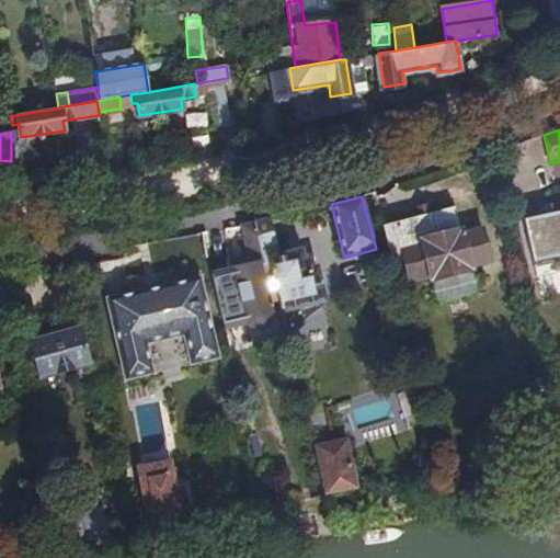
[(525,216),(523,217),(535,265),(537,265),(536,261),(552,258),(558,282),(559,281),(559,275),(558,270),(559,270),(559,204),(552,206),(551,200),(549,201),(553,218),(545,220),(543,212),(540,213),(540,215),(525,219),(525,216)]
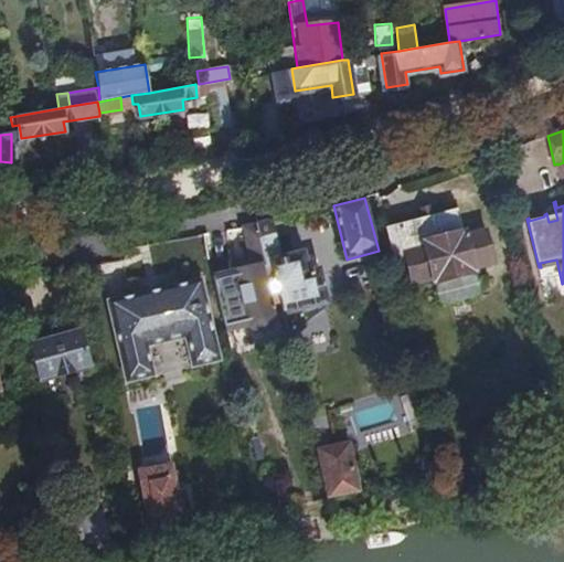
[(434,205),(419,210),(421,215),(425,214),(427,220),(436,218),(434,205)]
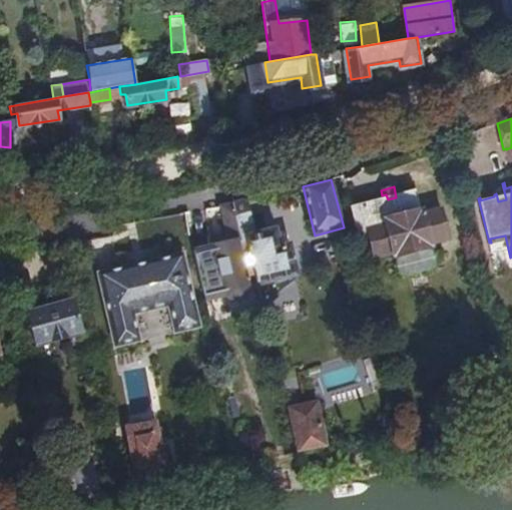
[(393,253),(395,259),(397,259),(431,249),(432,248),(431,243),(449,238),(442,210),(423,215),(422,211),(420,211),(415,192),(396,197),(388,199),(386,194),(382,195),(352,203),(360,233),(369,231),(375,259),(393,253)]
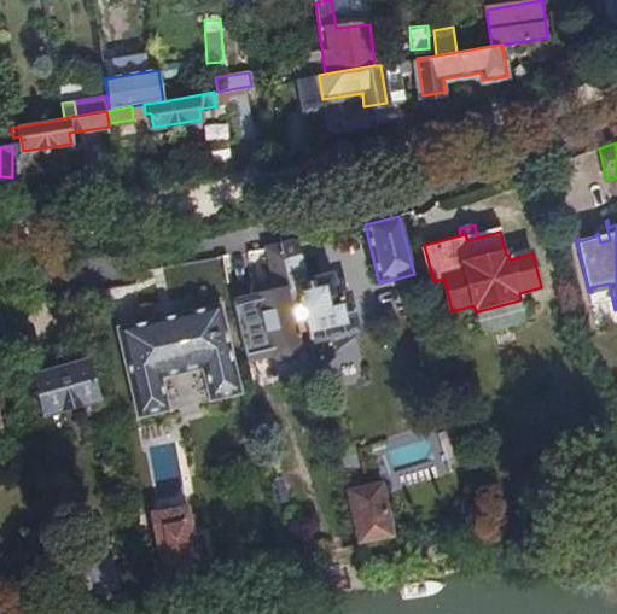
[(260,297),(234,303),(246,357),(269,352),(272,358),(275,360),(279,363),(297,357),(301,351),(297,332),(307,329),(297,287),(291,288),(285,264),(280,245),(265,247),(273,281),(257,286),(260,297)]
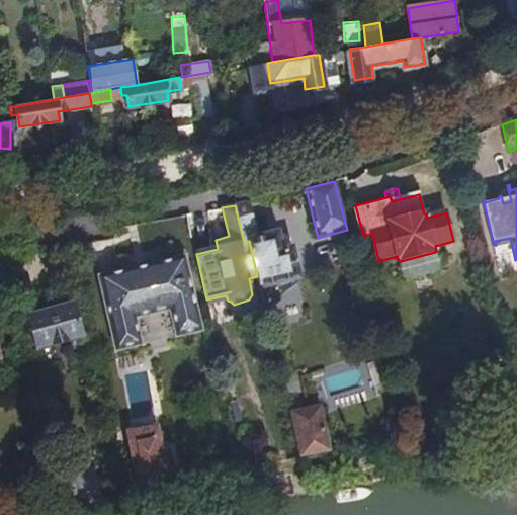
[(246,221),(239,222),(244,242),(249,241),(256,239),(252,224),(249,222),(246,221)]
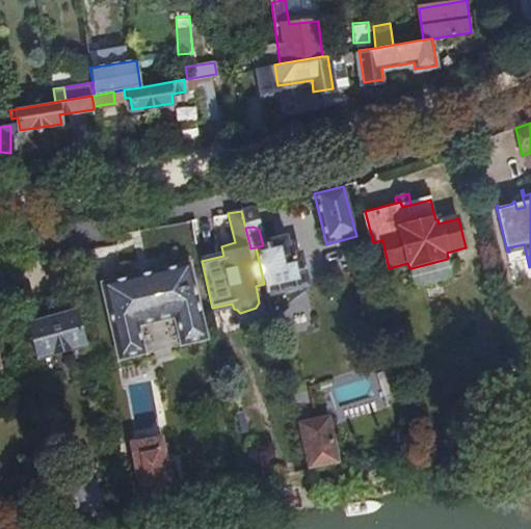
[(263,245),(256,247),(264,284),(266,293),(306,284),(298,255),(288,258),(283,240),(263,245)]
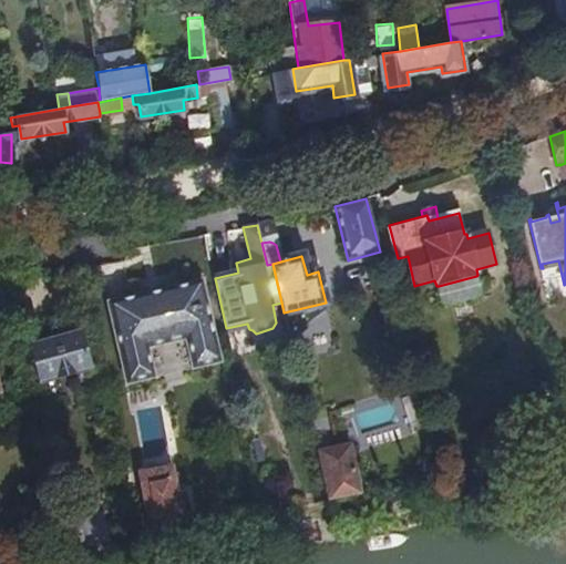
[(565,273),(564,273),(565,278),(565,284),(564,285),(558,260),(542,264),(543,268),(541,268),(548,300),(565,296),(565,273)]
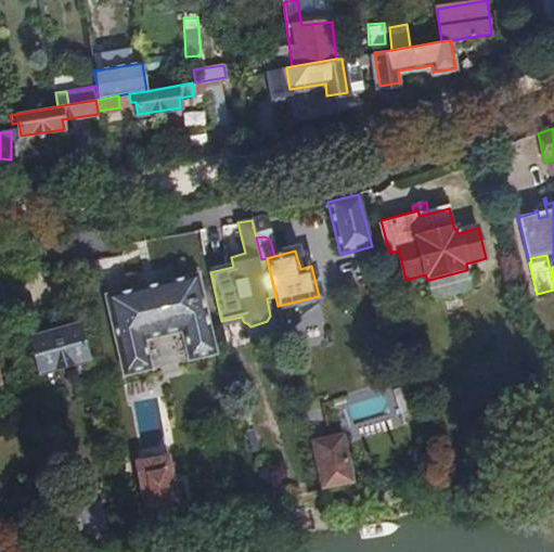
[(466,270),(429,280),(435,302),(472,292),(466,270)]
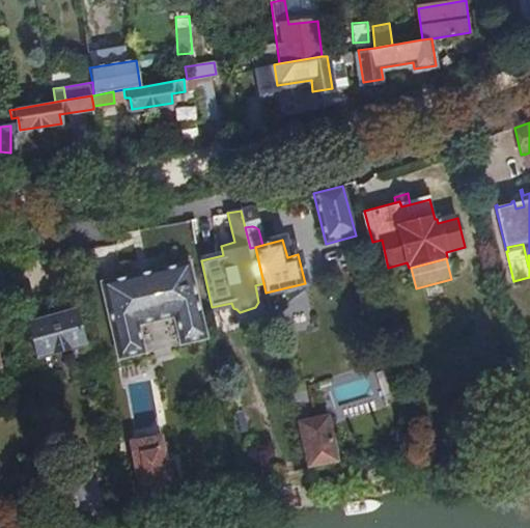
[(204,336),(188,261),(102,282),(118,356),(143,351),(137,323),(174,314),(180,342),(204,336)]
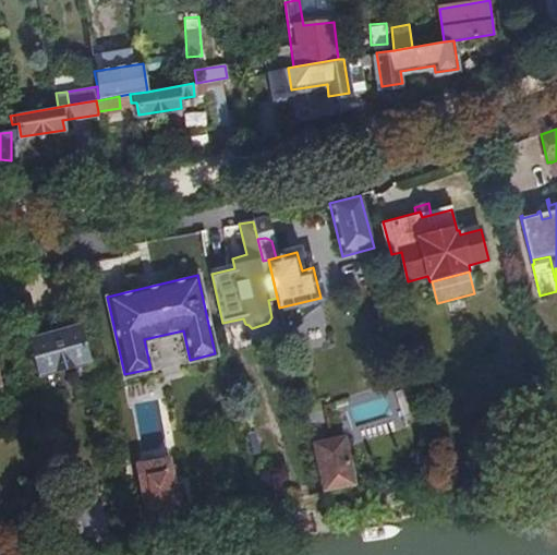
[(79,327),(31,341),(39,375),(88,362),(79,327)]
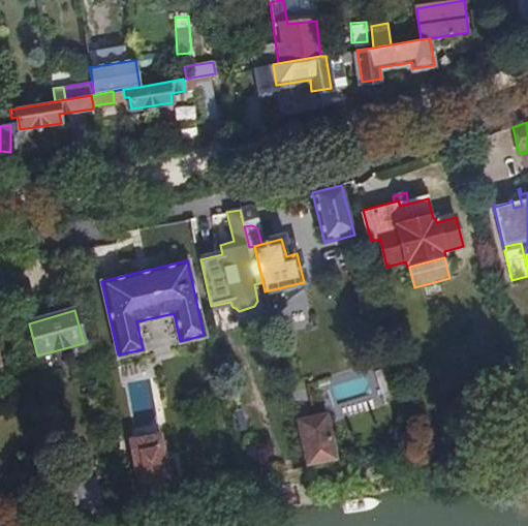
[(132,379),(134,420),(155,419),(154,378),(132,379)]
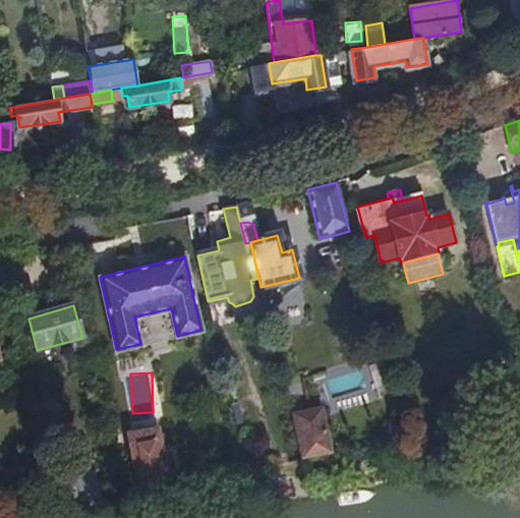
[(321,409),(295,414),(304,456),(330,451),(321,409)]
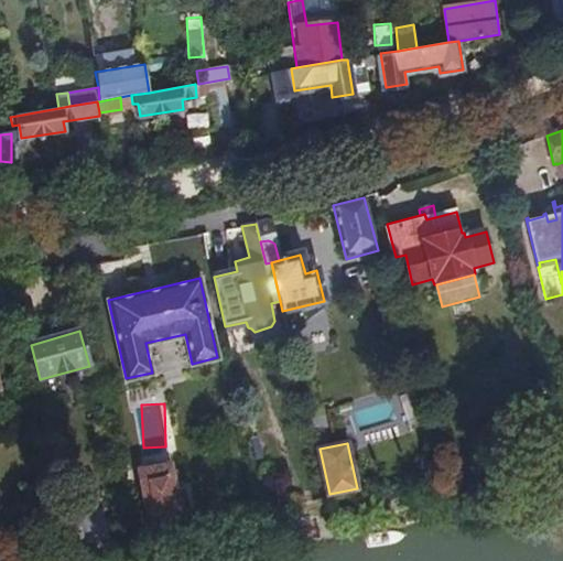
[(171,465),(141,471),(150,515),(180,510),(171,465)]
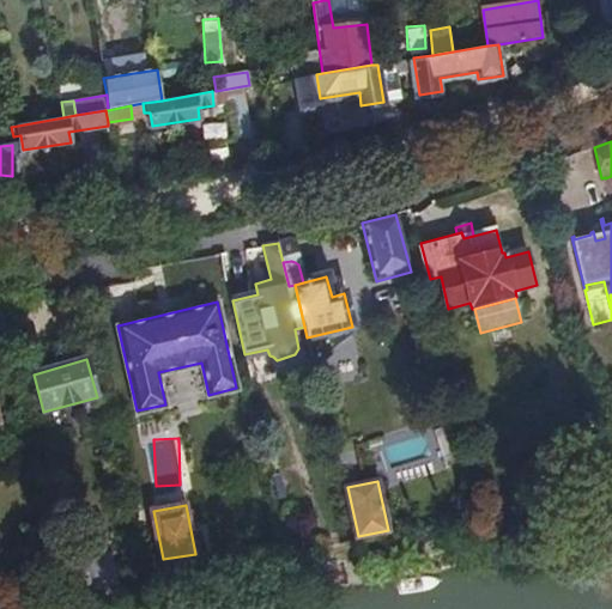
[(163,559),(162,560),(164,573),(207,566),(205,553),(195,554),(163,559)]
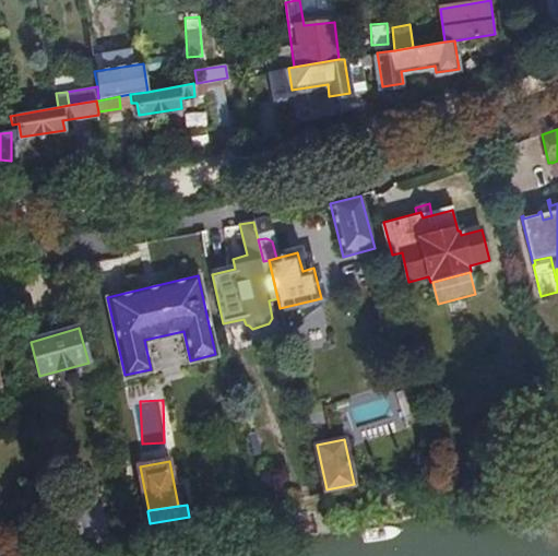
[(101,507),(83,509),(87,535),(104,531),(101,507)]
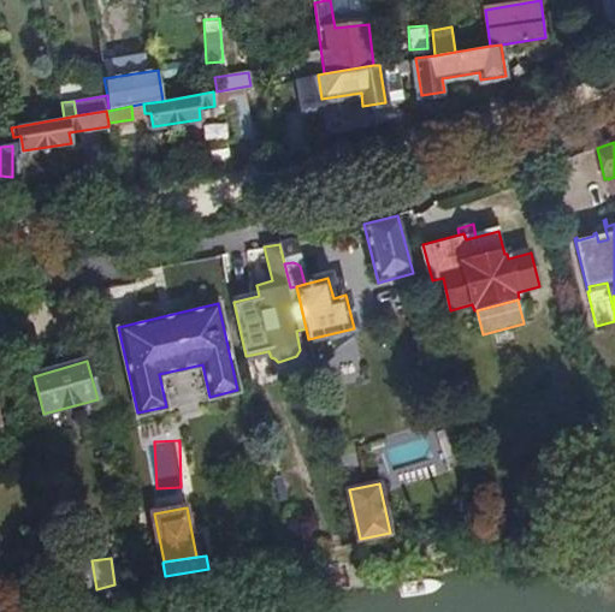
[(163,563),(153,564),(155,577),(165,576),(163,563)]
